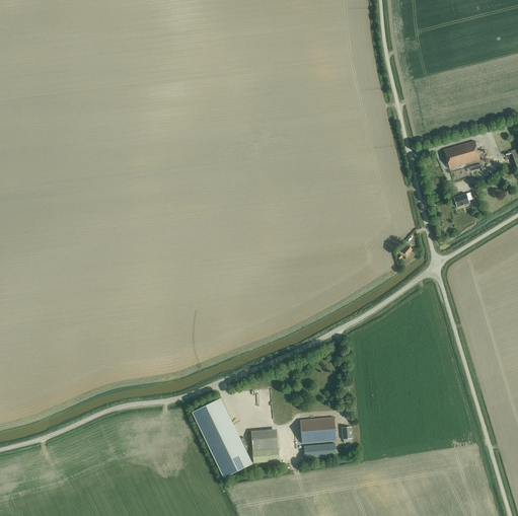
[(443,147),(448,165),(478,156),(473,138),(443,147)]
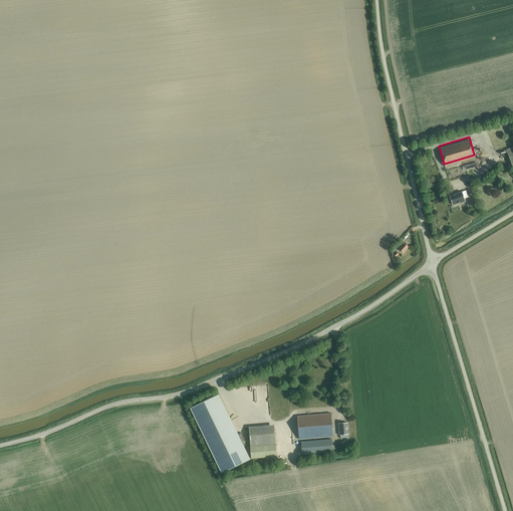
[(463,196),(467,195),(465,188),(461,189),(449,193),(452,202),(464,198),(463,196)]
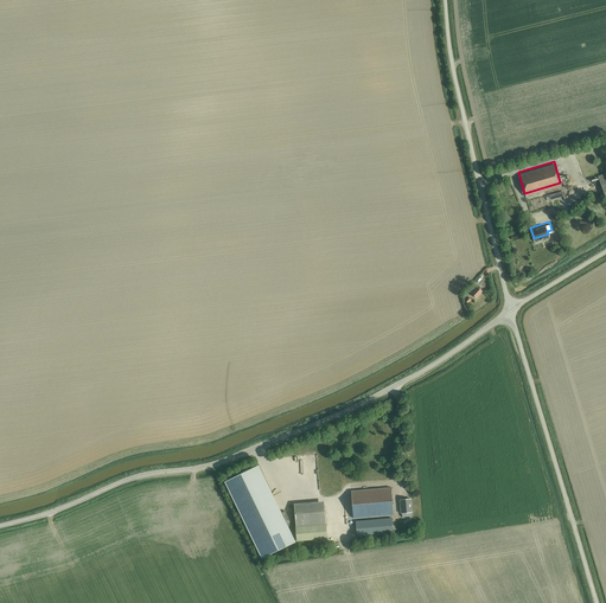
[(469,288),(474,295),(480,288),(474,282),(469,288)]
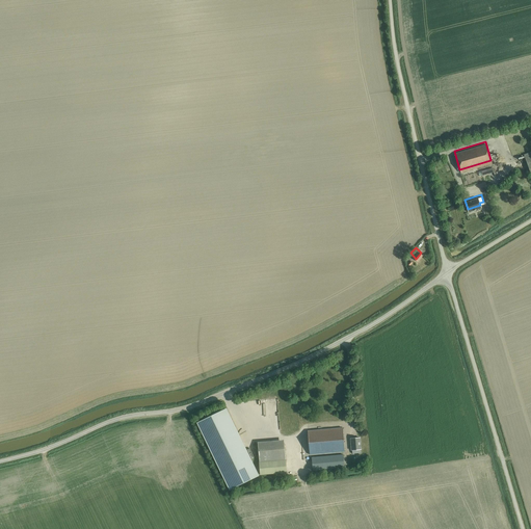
[(264,412),(262,398),(250,399),(253,413),(264,412)]
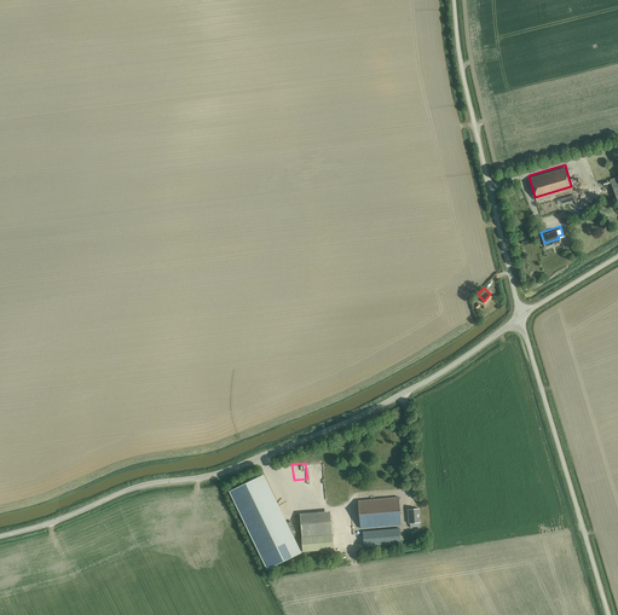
[(230,489),(266,564),(299,549),(263,473),(230,489)]
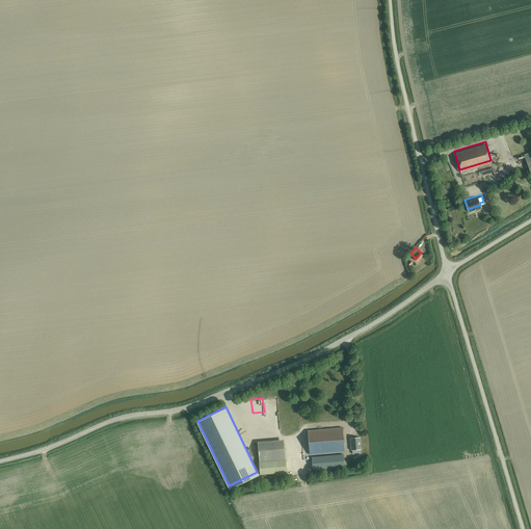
[(307,428),(309,451),(344,448),(342,425),(307,428)]
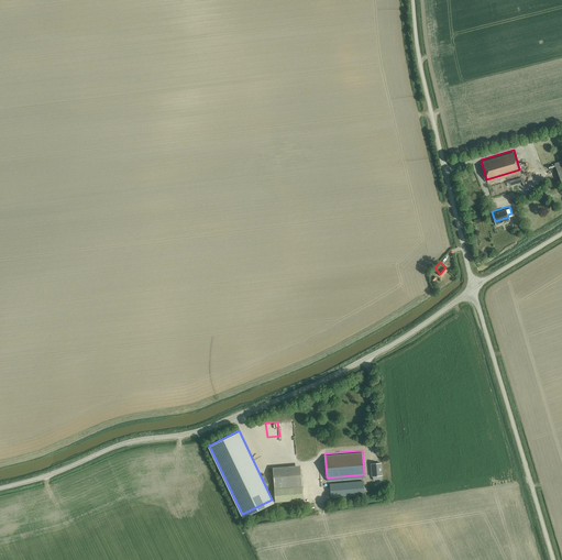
[(370,461),(371,473),(381,472),(379,460),(370,461)]
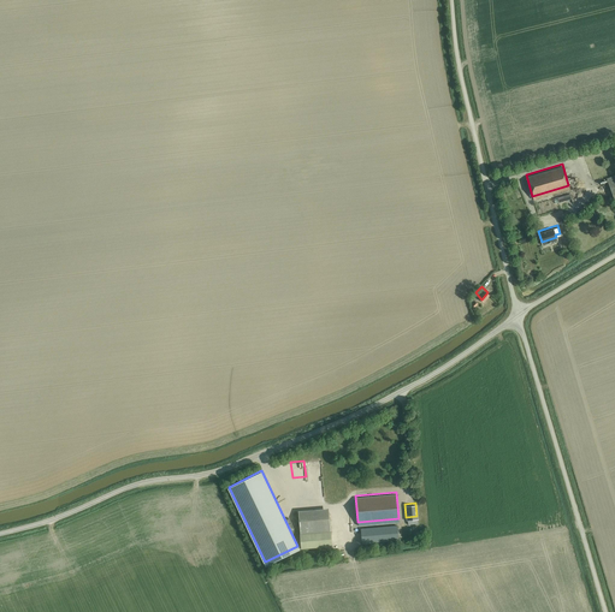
[(296,510),(300,546),(330,544),(327,507),(296,510)]
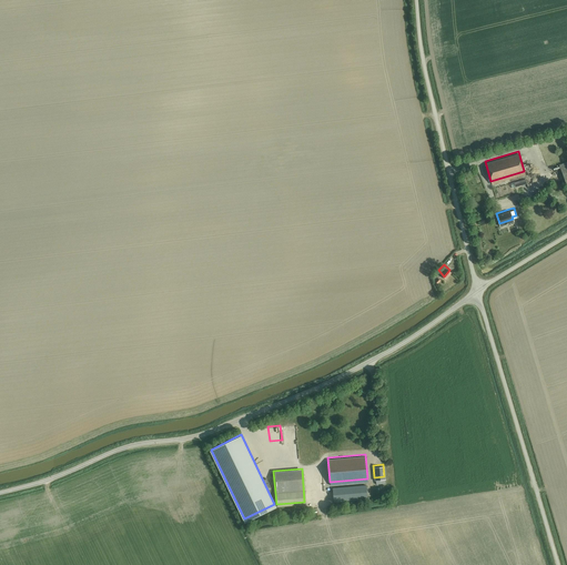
[(332,485),(333,498),(366,496),(365,483),(332,485)]
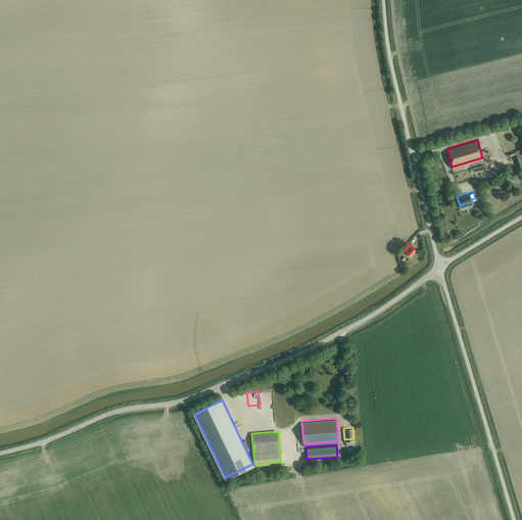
All buildings are outlined.
